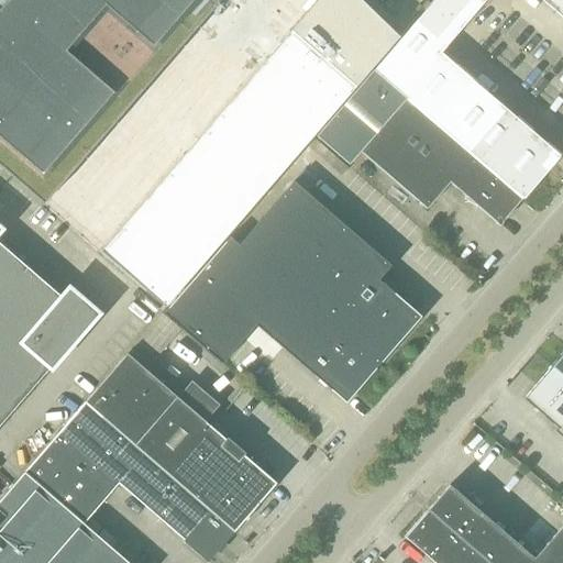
[(0,166),(43,205),(220,0),(2,0),(13,9),(0,23),(0,166)]
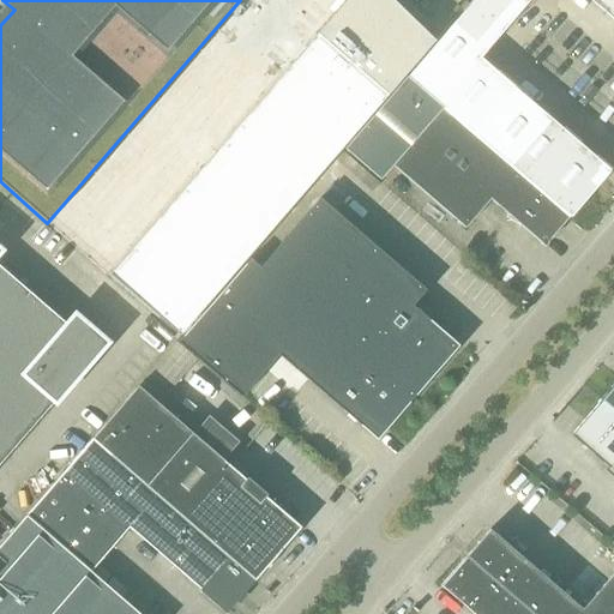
[(344,0),(343,2),(341,0),(338,0),(331,8),(335,12),(107,275),(179,337),(434,40),(391,0),(344,0)]
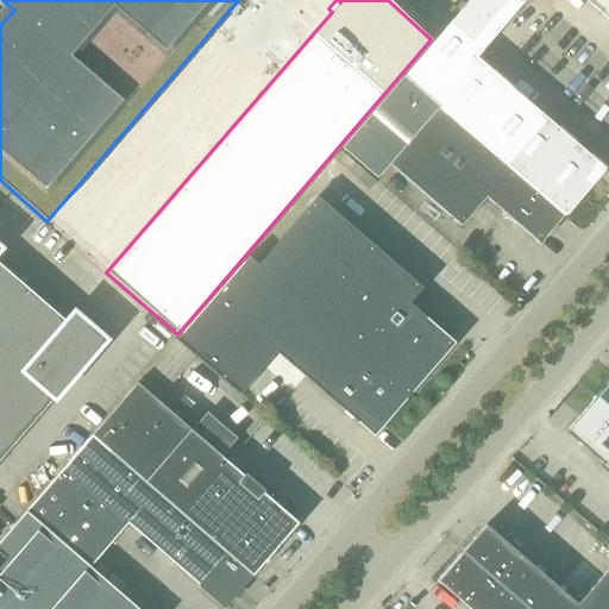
[(584,0),(608,22),(608,0),(469,0),(403,76),(439,106),(565,215),(566,217),(606,169),(476,57),(525,0),(584,0)]
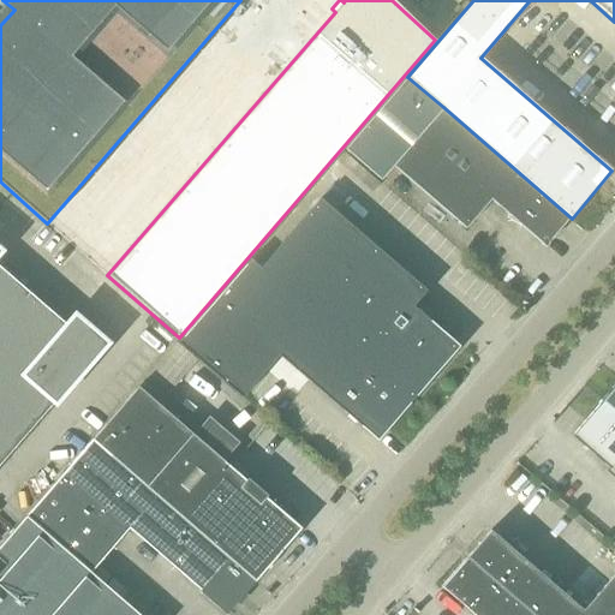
[(571,218),(443,107),(407,77),(345,149),(380,179),(393,166),(466,228),(491,199),(508,215),(506,218),(520,225),(545,246),(571,218)]
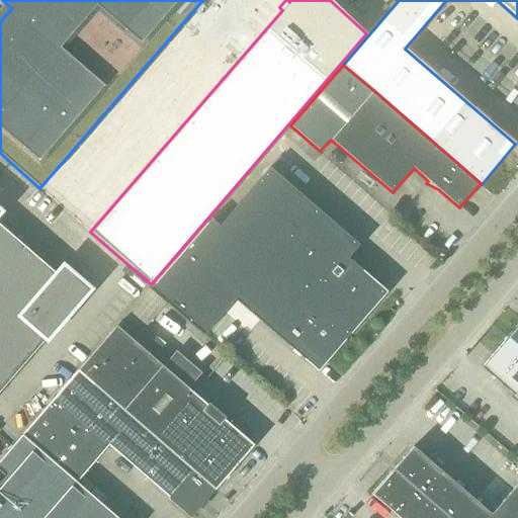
[(220,226),(219,226),(347,338),(386,291),(348,258),(359,245),(270,167),(220,226)]
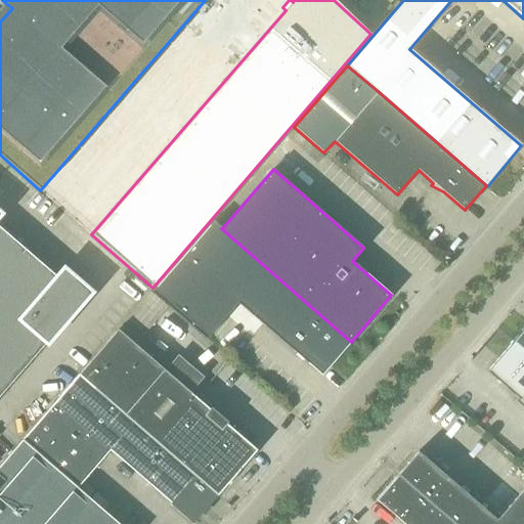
[(321,376),(351,342),(221,228),(222,228),(214,221),(151,292),(207,339),(237,303),(321,376)]
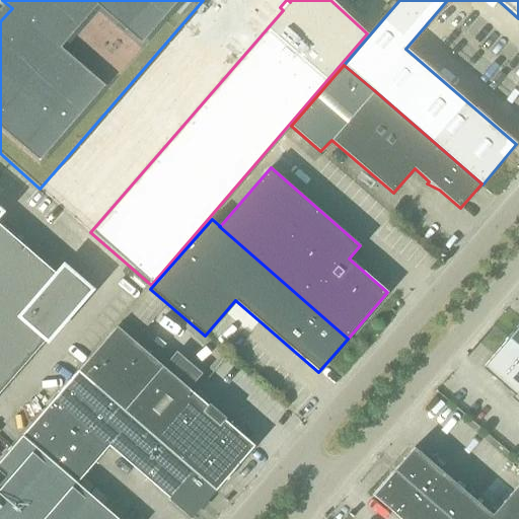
[(0,391),(88,290),(64,268),(57,275),(0,225),(0,391)]
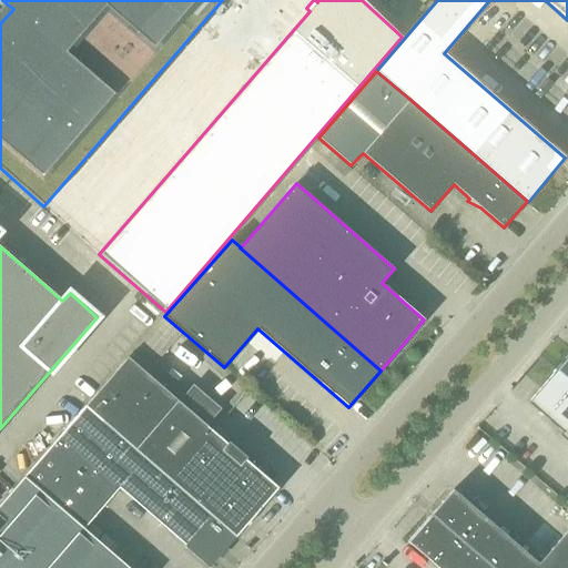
[(226,444),(178,401),(146,374),(182,333),(163,316),(128,357),(85,406),(236,537),(279,488),(245,459),(247,457),(229,442),(226,444)]
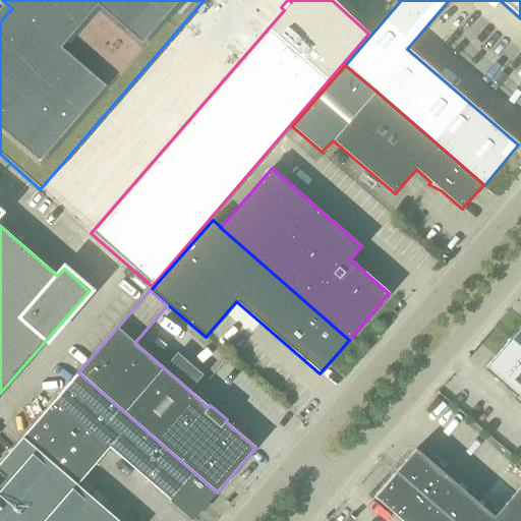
[(520,327),(511,340),(520,348),(520,327)]
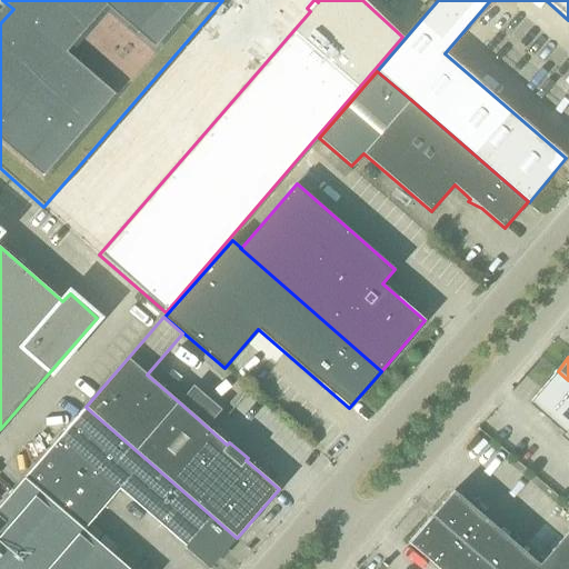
[(568,380),(558,371),(529,403),(563,432),(560,436),(568,443),(568,380)]
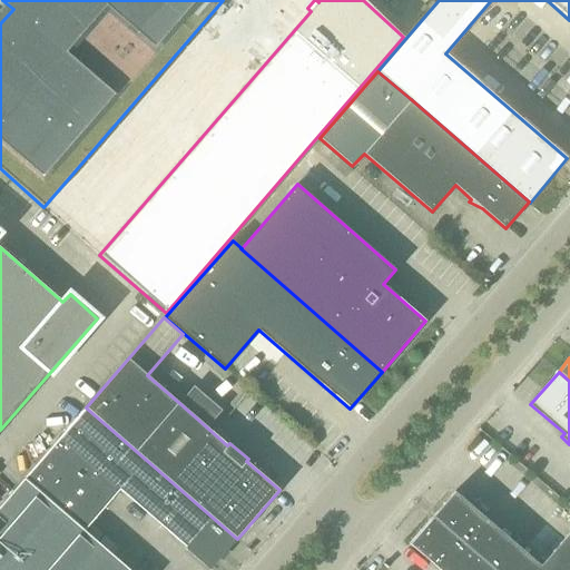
[(25,478),(41,492),(85,530),(119,490),(186,547),(185,548),(209,569),(237,539),(86,408),(25,478)]
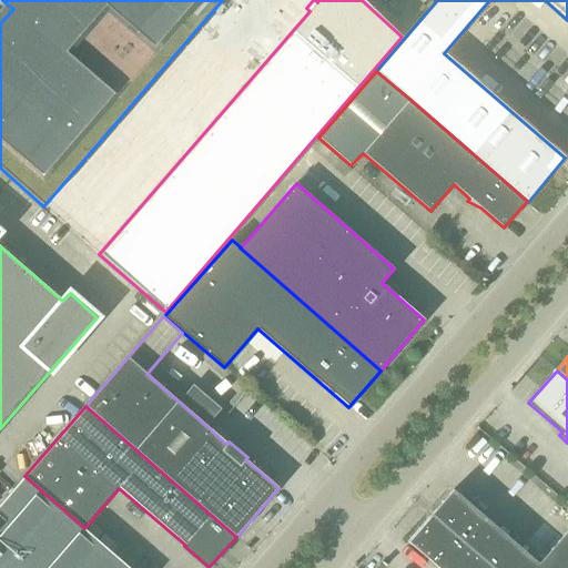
[(129,567),(112,554),(24,477),(0,505),(0,567),(129,567)]
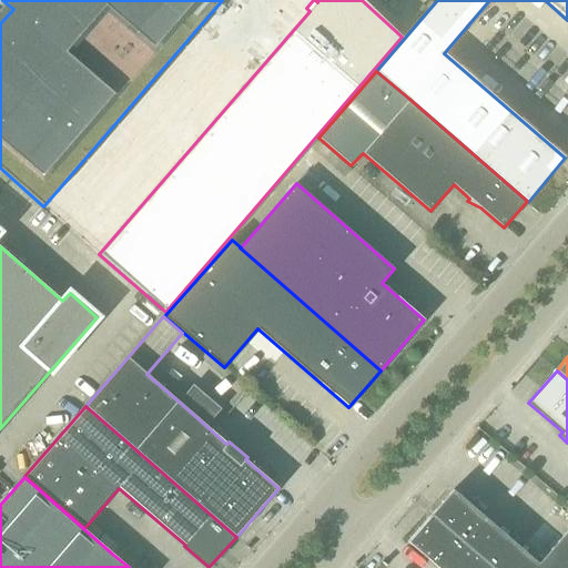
[(453,490),(432,515),(492,567),(567,567),(567,536),(541,567),(453,490)]
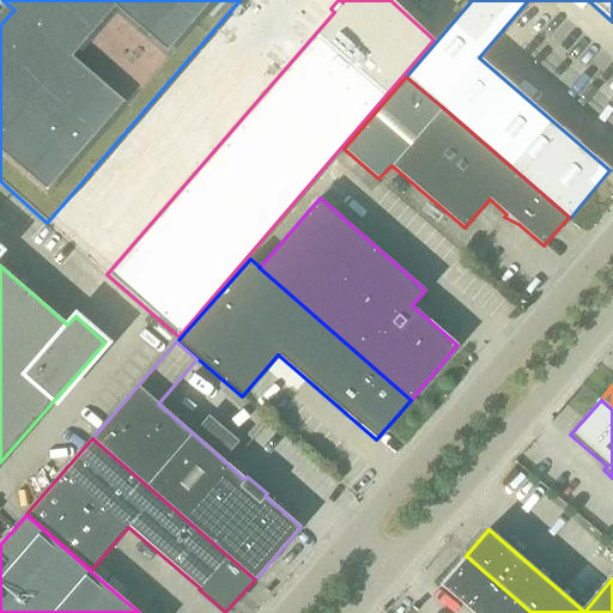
[(530,612),(465,557),(439,586),(472,612),(530,612)]
